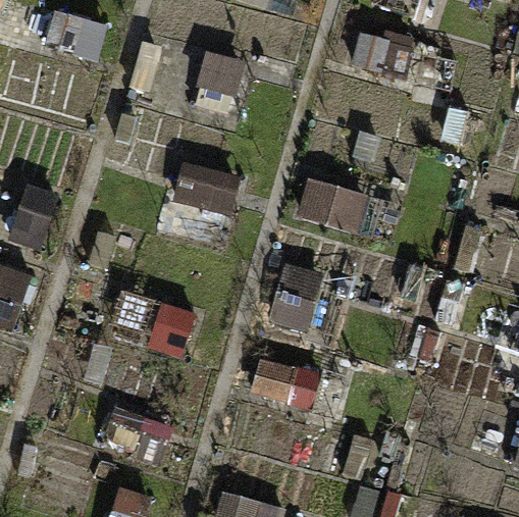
[(94,59),(104,23),(18,0),(6,0),(0,22),(0,42),(42,54),(46,41),(72,48),(71,54),(94,59)]
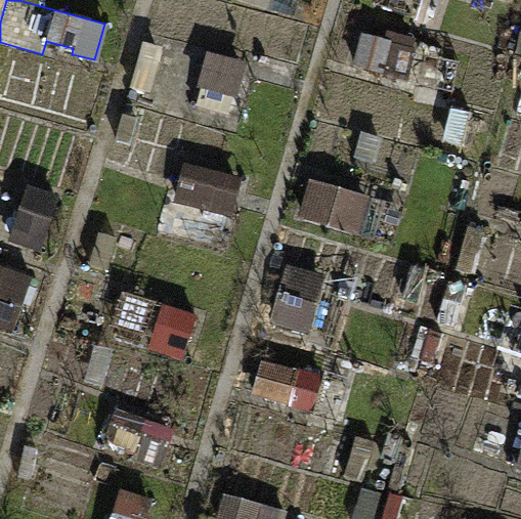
[(403,81),(413,48),(360,32),(350,65),(403,81)]
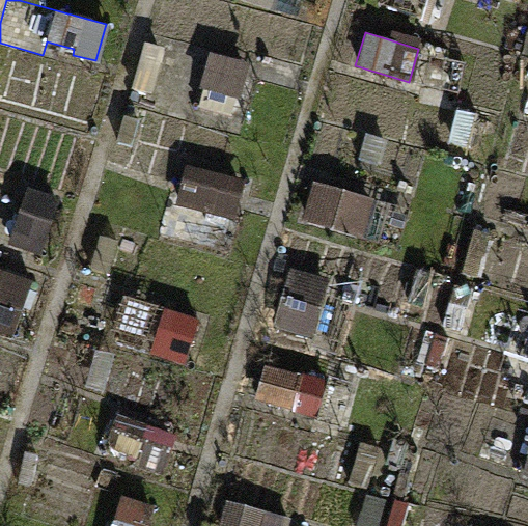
[(129,80),(145,85),(158,48),(141,43),(129,80)]
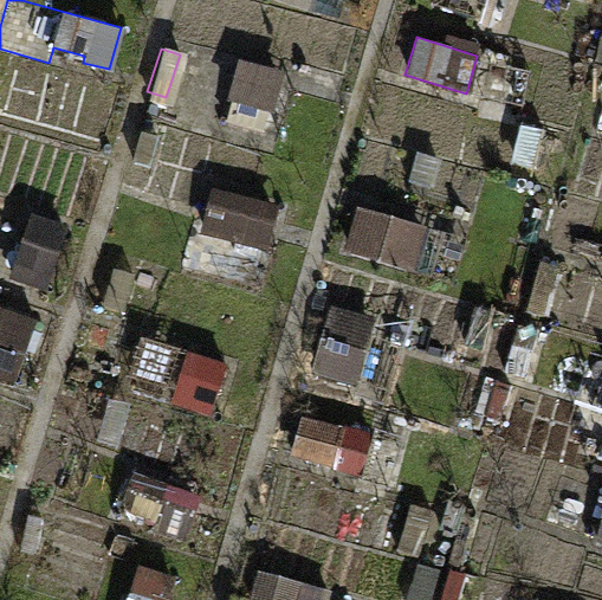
[(239,58),(226,100),(232,102),(226,122),(280,137),(295,86),(280,82),(283,71),(239,58)]
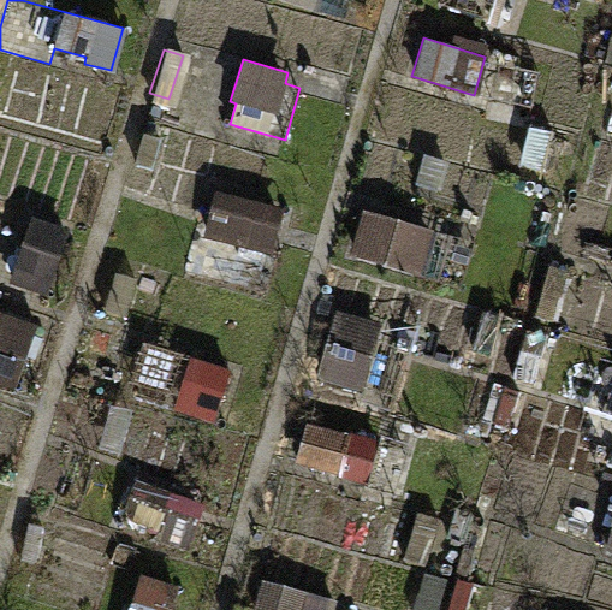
[(126,178),(150,185),(165,138),(141,131),(126,178)]
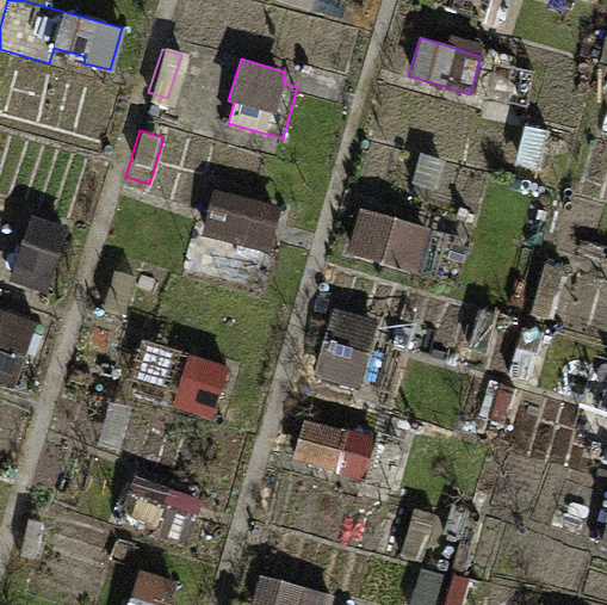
[(270,252),(280,207),(214,190),(203,235),(270,252)]
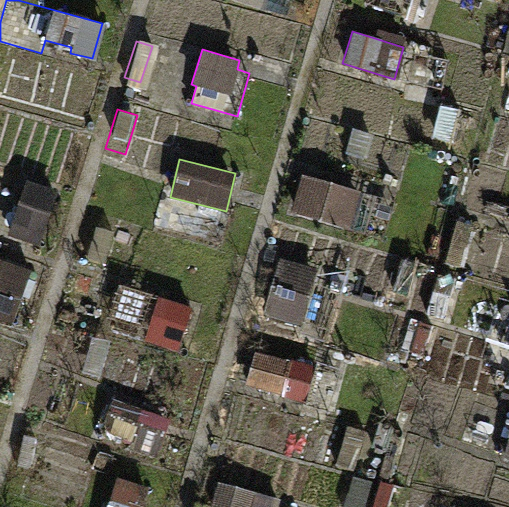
[(286,211),(349,230),(361,192),(298,173),(286,211)]
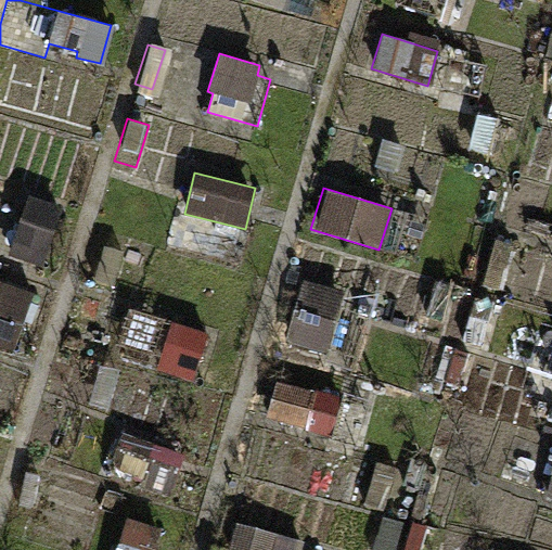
[(10,258),(42,268),(62,208),(29,197),(10,258)]
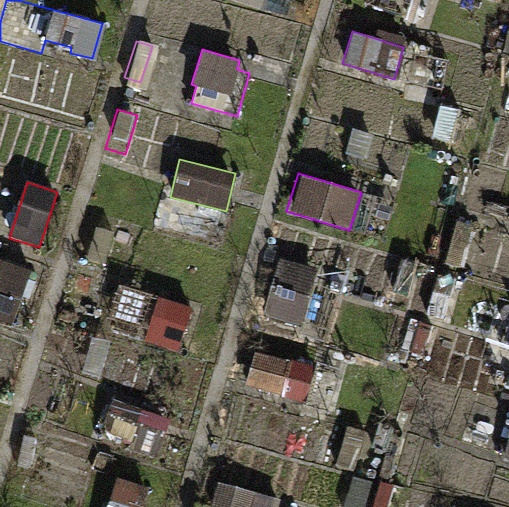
[(0,321),(13,325),(31,268),(0,257),(0,321)]
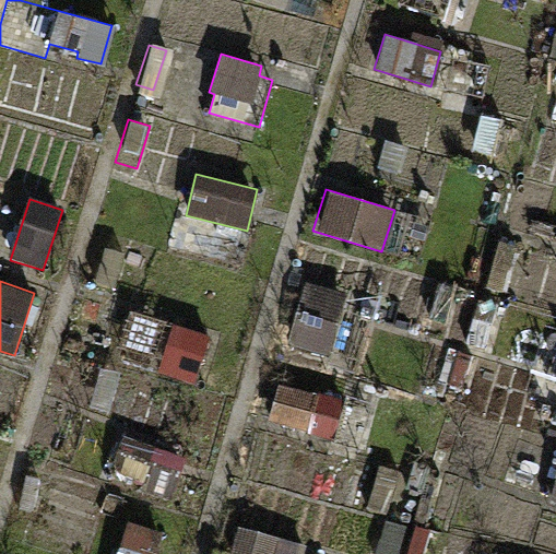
[(286,342),(327,355),(346,295),(306,283),(286,342)]
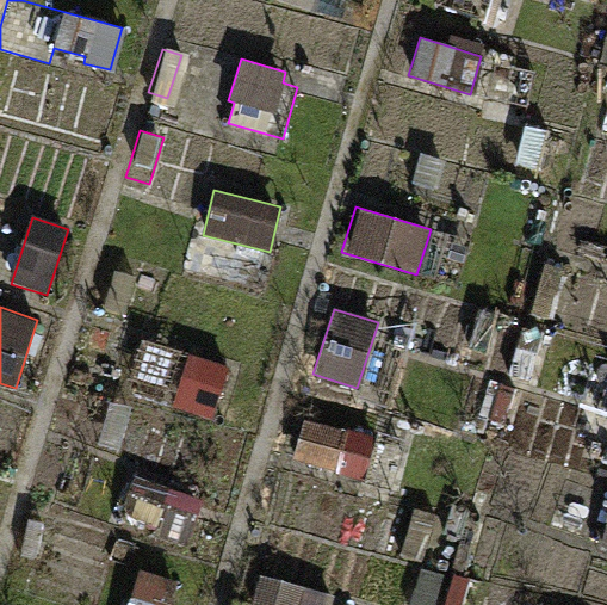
[(173,408),(212,420),(229,366),(190,355),(173,408)]
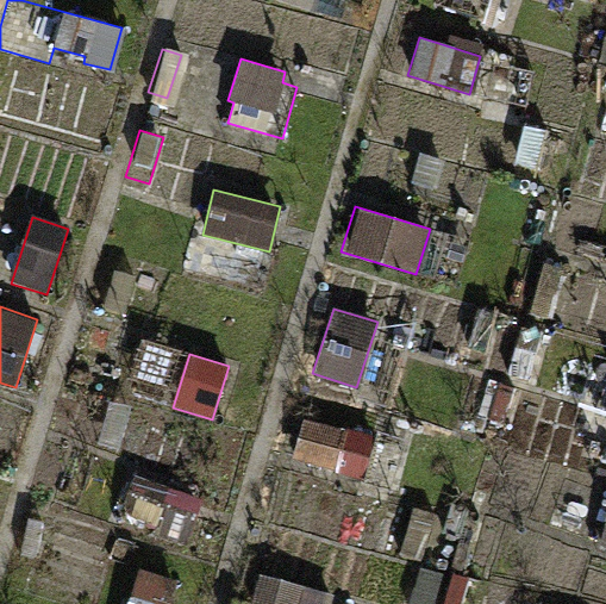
[(361,478),(372,435),(304,417),(293,460),(361,478)]
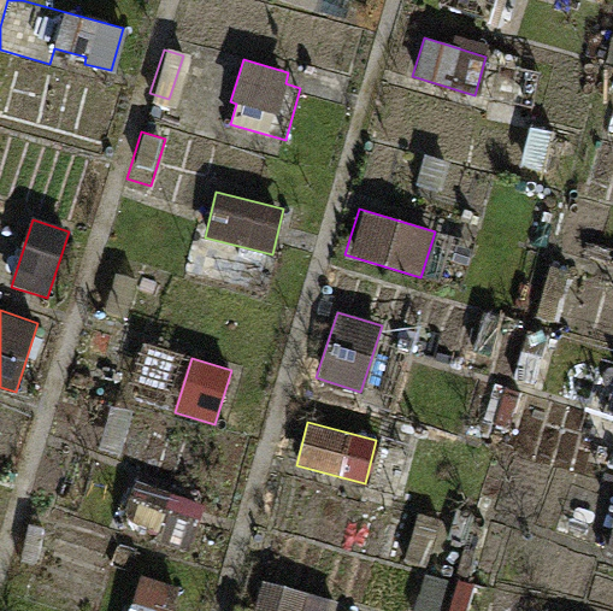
[(187,551),(205,507),(137,480),(122,518),(158,534),(155,539),(187,551)]
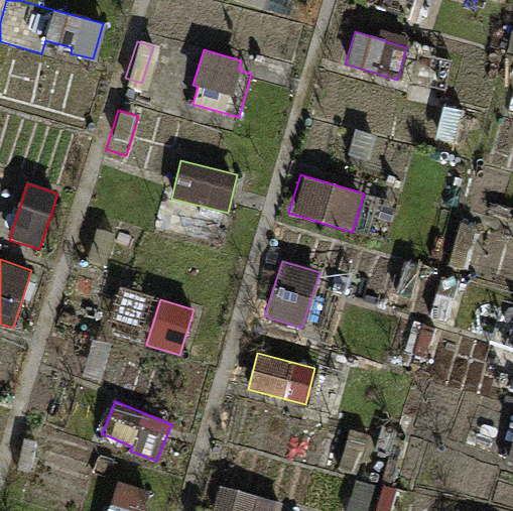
[(500,463),(512,466),(512,418),(500,463)]
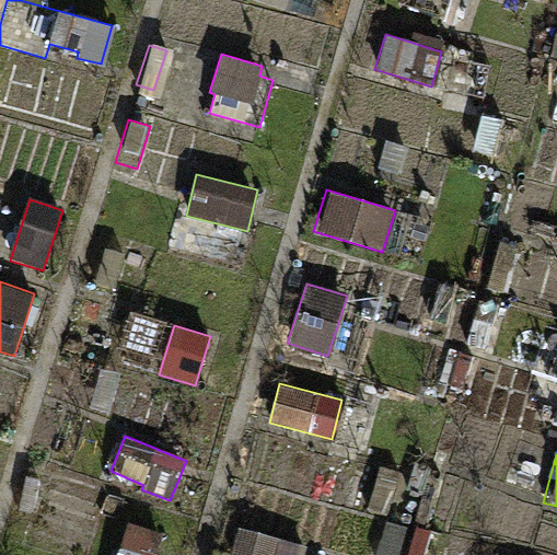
[(16,507),(33,511),(43,477),(25,473),(16,507)]
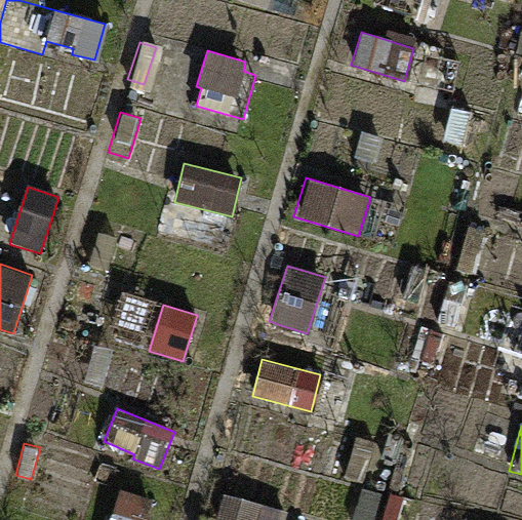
[(145,519),(152,500),(119,489),(109,519),(145,519)]
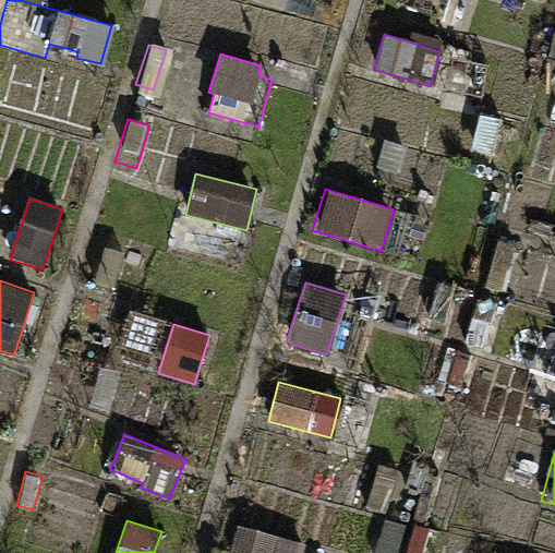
[(229,552),(301,552),(304,543),(236,527),(229,552)]
